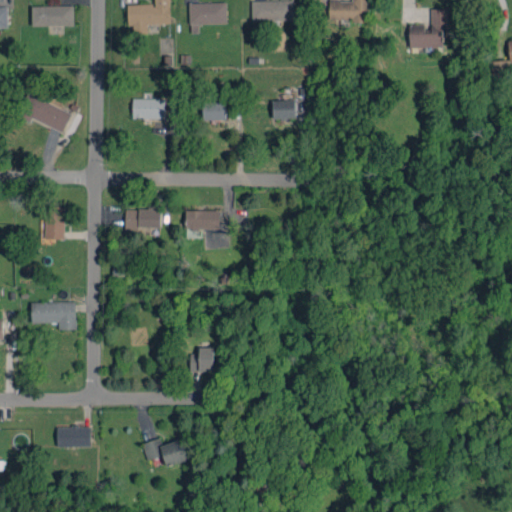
[(127,4),(128,24),(170,23),(169,0),(154,0),(154,3),(127,4)]
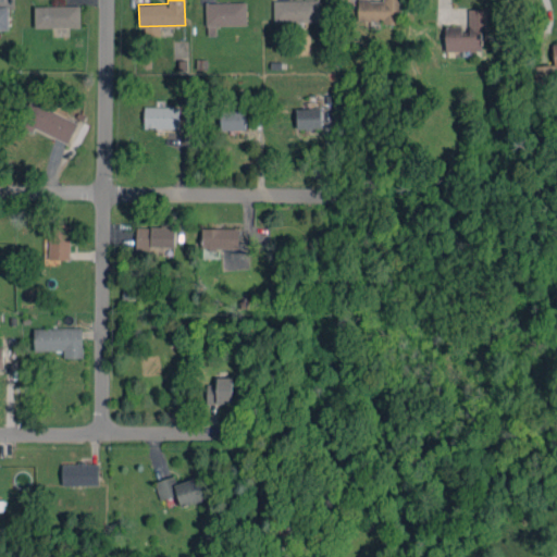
[(319,21),(318,0),(280,0),(273,0),(274,22),(319,21)]
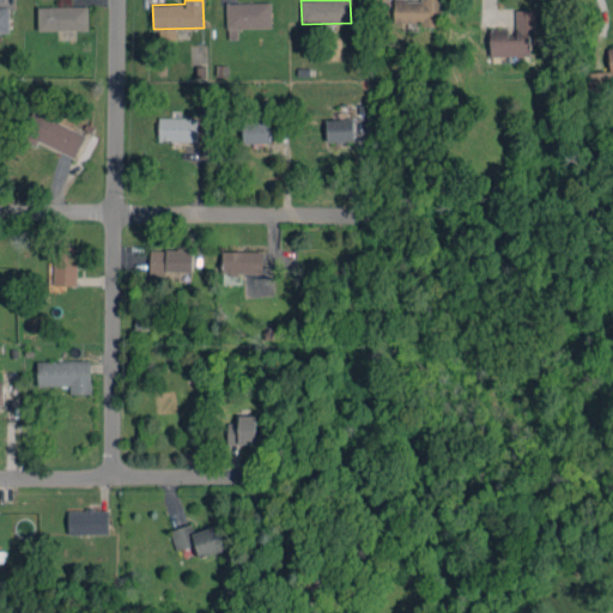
[(442,0),(393,0),(393,24),(442,24),(442,0)]
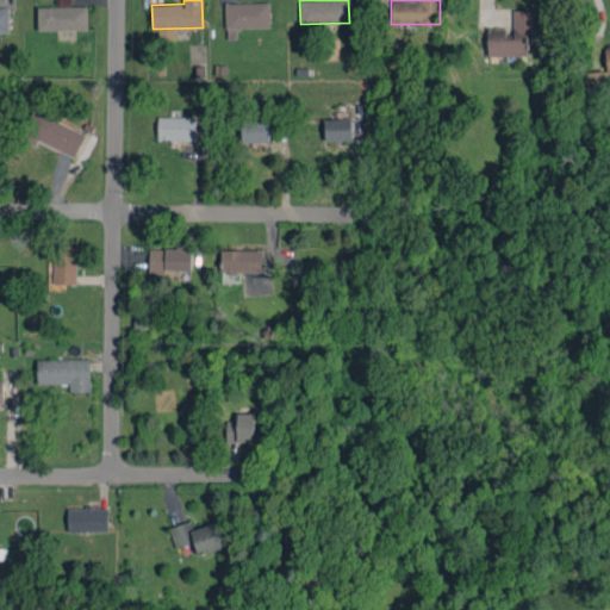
[(87,6),(37,7),(38,30),(87,30),(87,6)]
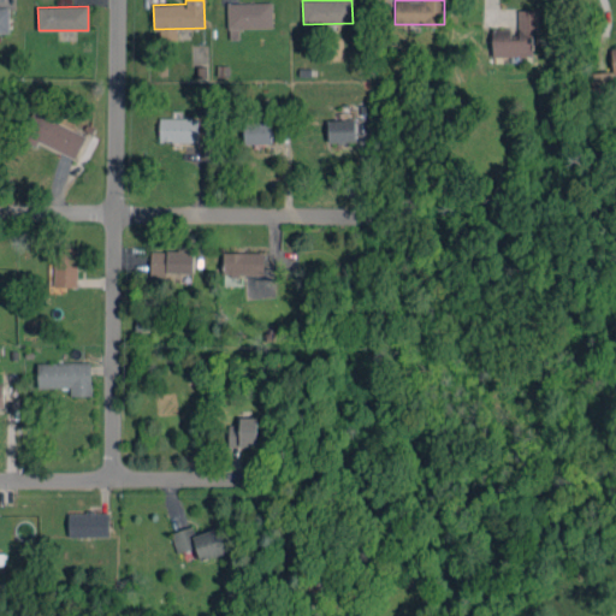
[(492,29),(493,57),(532,55),(532,29),(538,29),(537,10),(516,10),(516,29),(492,29)]
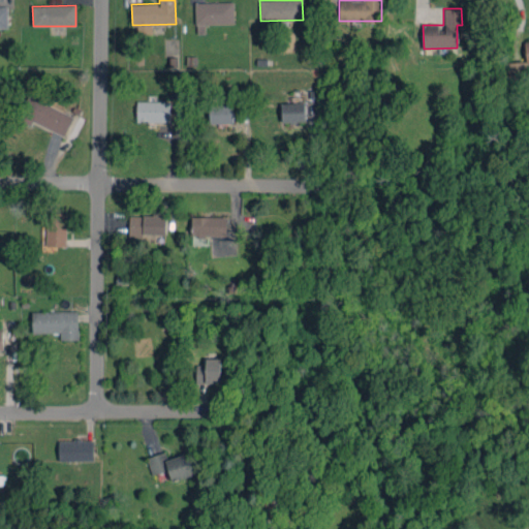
[(524,79),(523,62),(507,62),(508,80),(524,79)]
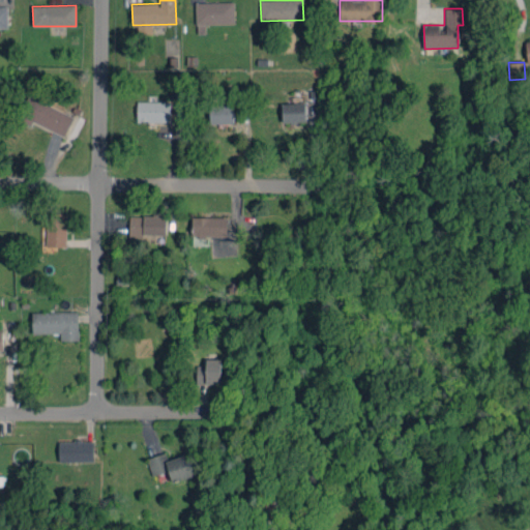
[(84,120),(27,95),(17,119),(31,125),(32,122),(75,141),(84,120)]
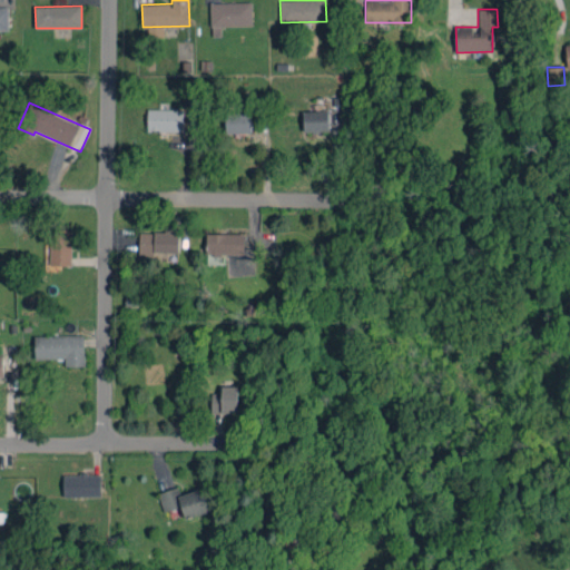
[(251,133),(251,105),(239,105),(239,112),(225,114),(225,133),(251,133)]
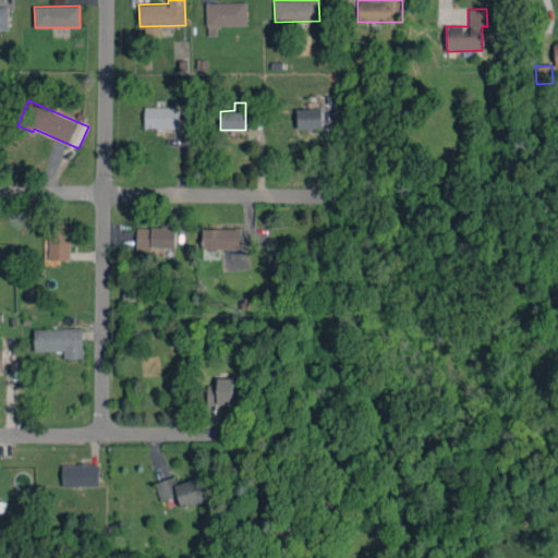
[(179,107),(144,107),(144,129),(179,129),(179,107)]
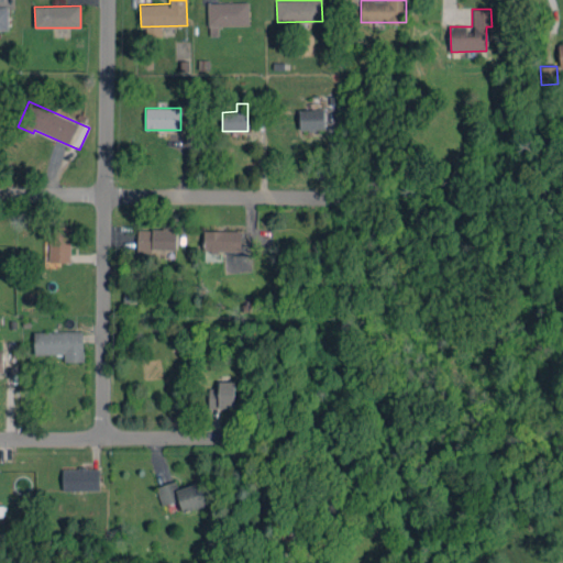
[(324,129),(323,109),(299,110),(300,130),(324,129)]
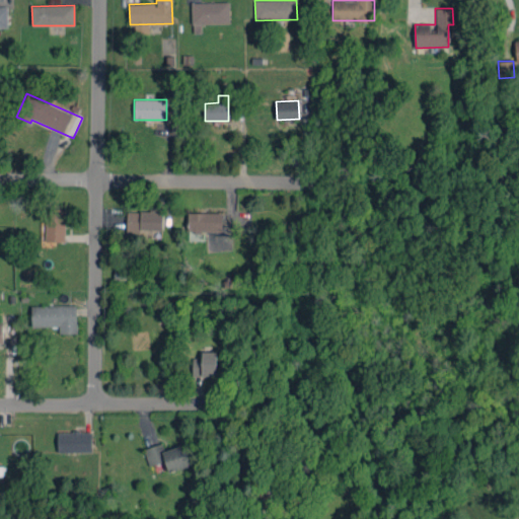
[(45,241),(64,241),(65,211),(46,210),(45,241)]
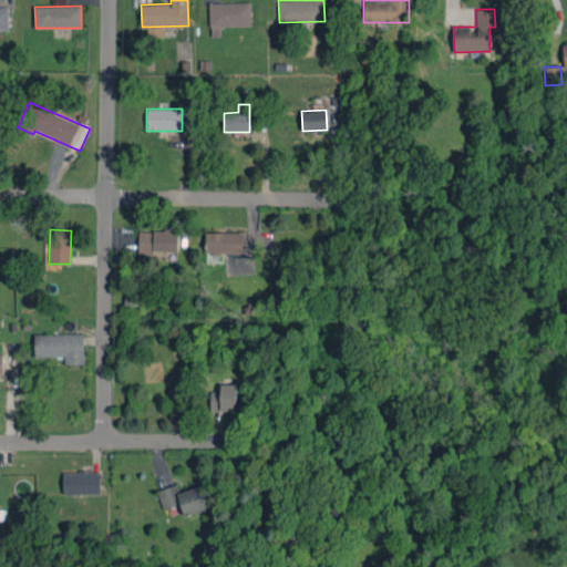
[(138,230),(138,251),(177,253),(178,232),(138,230)]
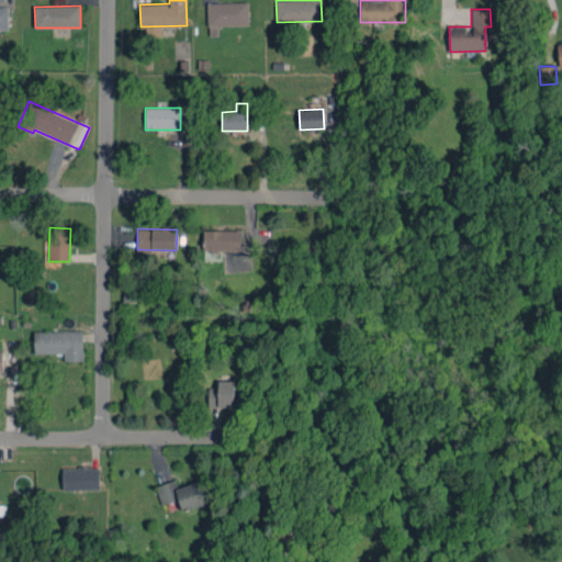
[(240,251),(240,231),(203,229),(203,251),(240,251)]
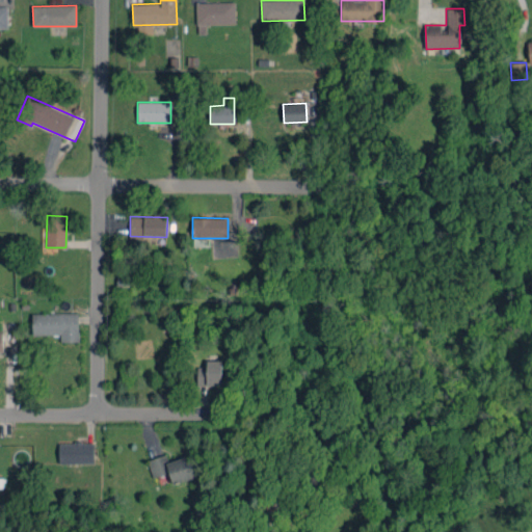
[(78,313),(32,314),(32,335),(60,335),(61,342),(79,341),(78,313)]
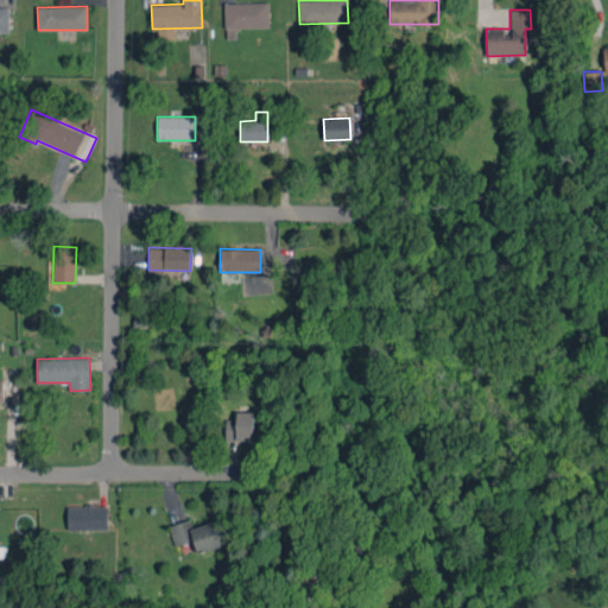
[(254,412),(236,412),(235,419),(226,419),(226,439),(253,441),(254,412)]
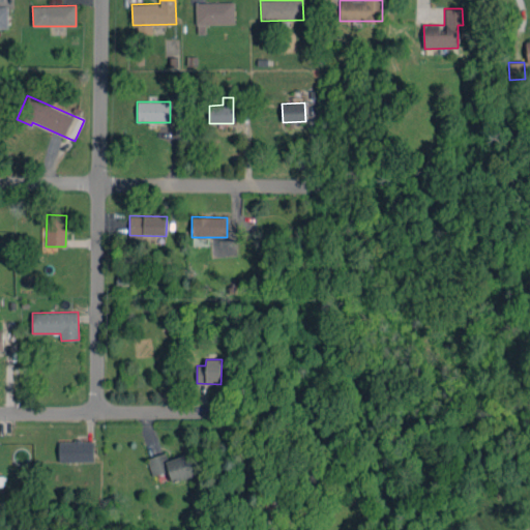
[(58,442),(59,462),(94,461),(93,440),(58,442)]
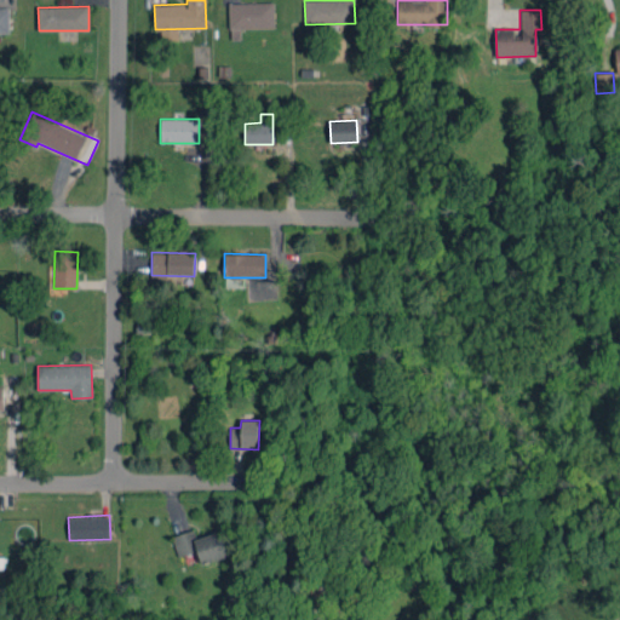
[(178,556),(197,551),(200,563),(228,557),(222,532),(195,538),(194,529),(173,534),(178,556)]
